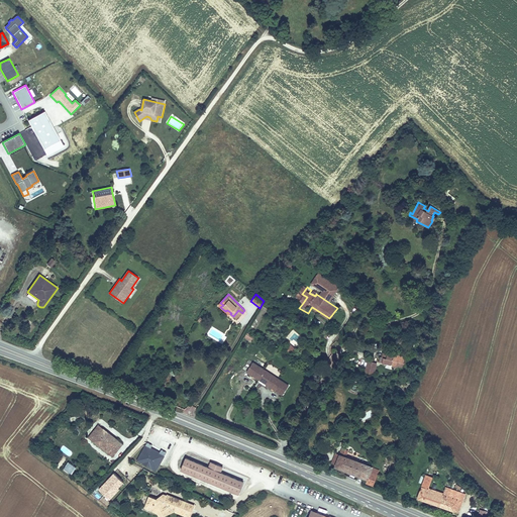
[(223,305),(220,303),(217,305),(228,315),(230,314),(231,313),(227,310),(225,311),(220,307),(223,305)]
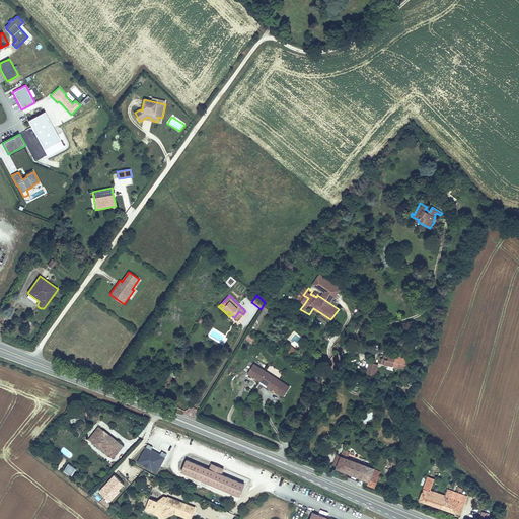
[(252,326),(257,329),(269,309),(264,307),(252,326)]
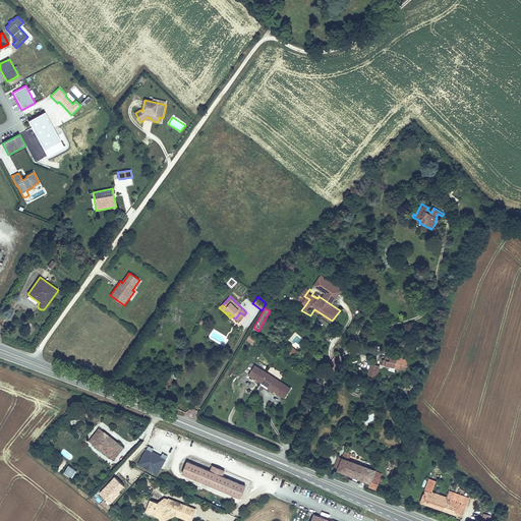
[(240,312),(235,319),(238,322),(244,315),(240,312)]
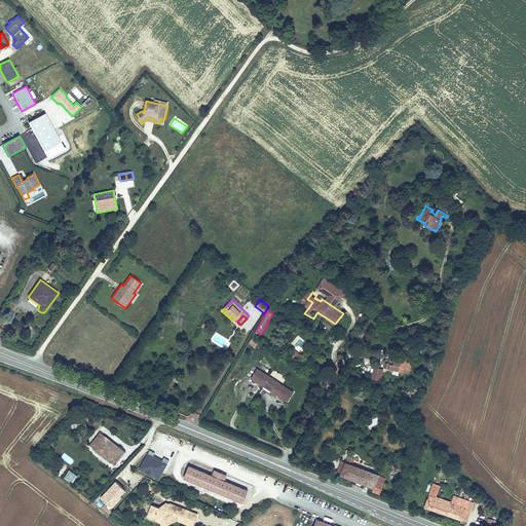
[(251,339),(248,345),(254,349),(258,342),(251,339)]
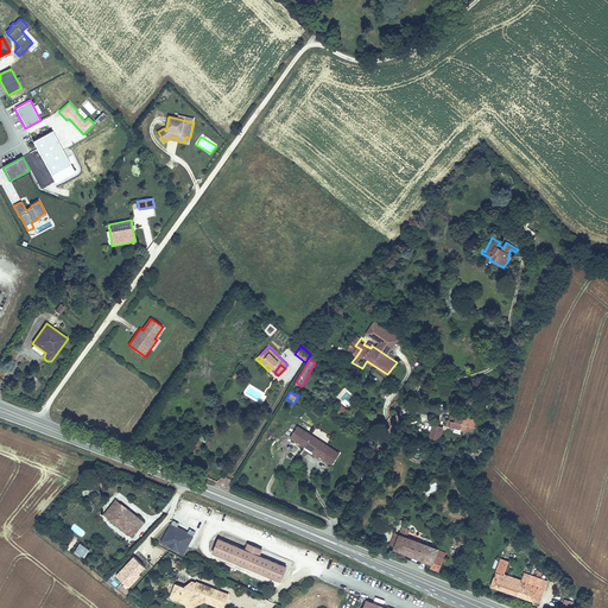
[(474,426),(476,418),(462,415),(461,418),(451,416),(450,420),(448,419),(447,419),(445,425),(453,428),(453,426),(461,428),(463,432),(467,430),(468,425),(474,426)]
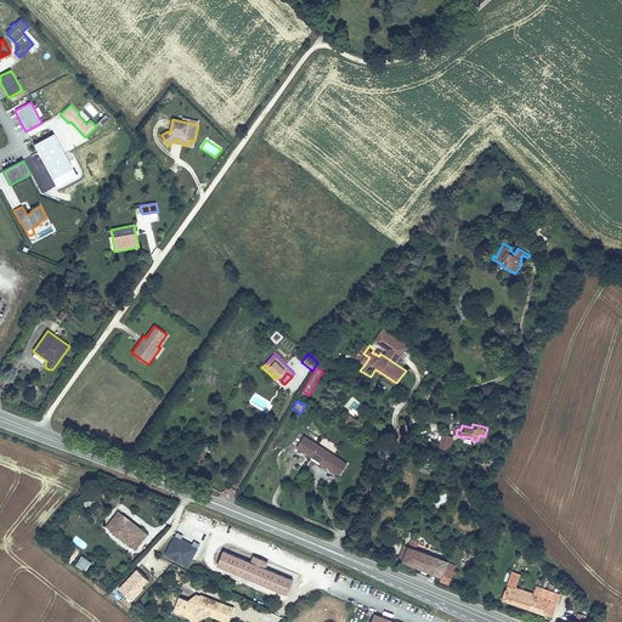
[(348,463),(305,435),(298,446),(340,474),(348,463)]
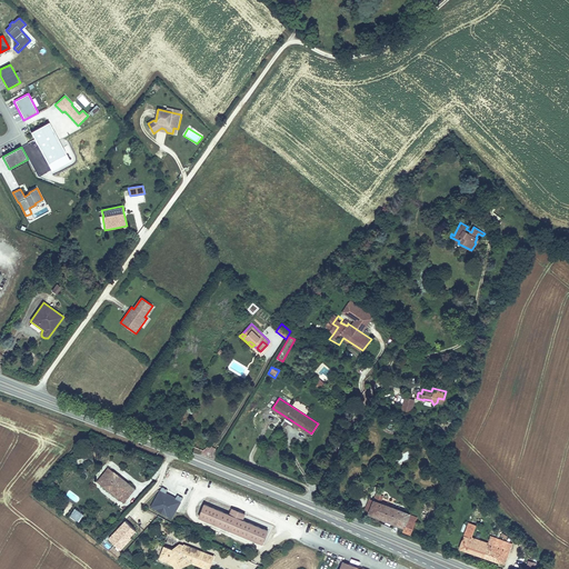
[(411,412),(413,400),(405,398),(401,410),(411,412)]
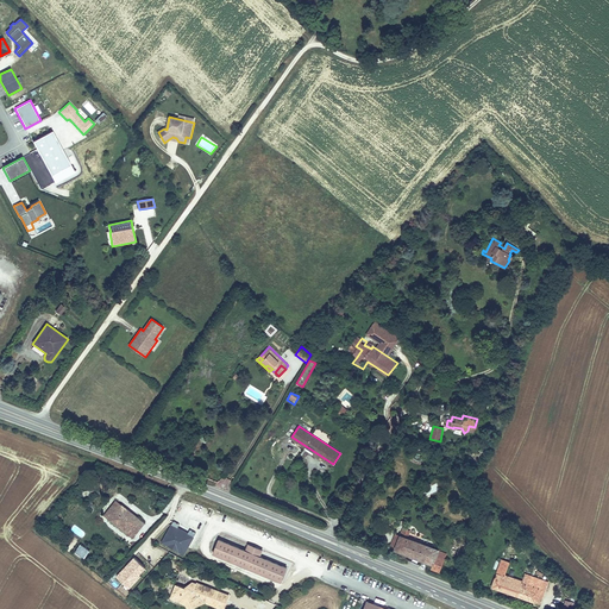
[(138,519),(117,501),(105,516),(125,533),(138,519)]
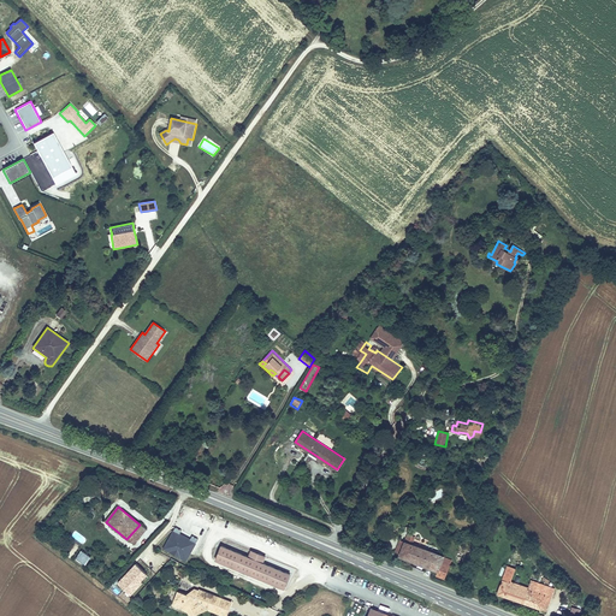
[(134,545),(147,531),(140,525),(126,539),(134,545)]
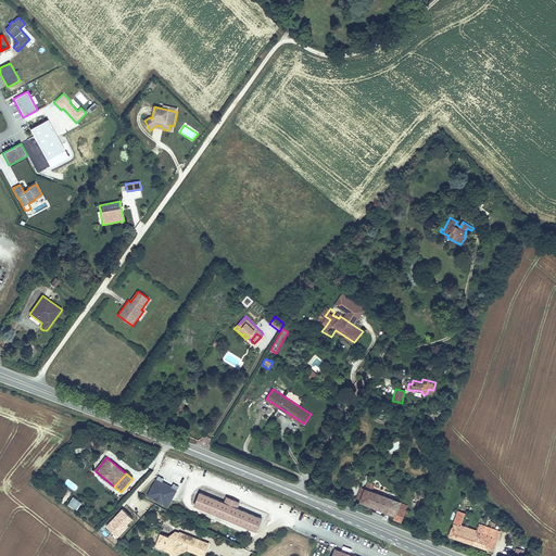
[(178,490),(179,487),(174,483),(172,487),(163,482),(164,479),(159,476),(156,479),(147,495),(168,507),(178,490)]
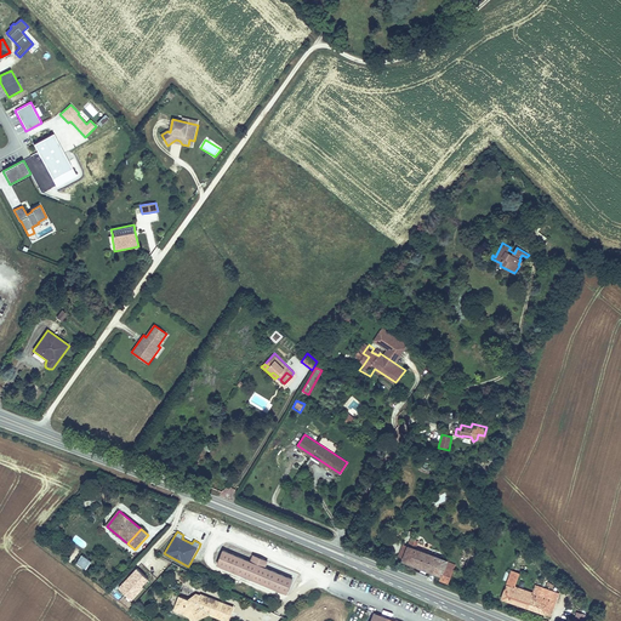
[(442,577),(440,581),(446,584),(451,573),(444,570),(446,562),(416,548),(420,541),(415,540),(416,536),(414,535),(409,545),(404,556),(403,559),(442,577)]
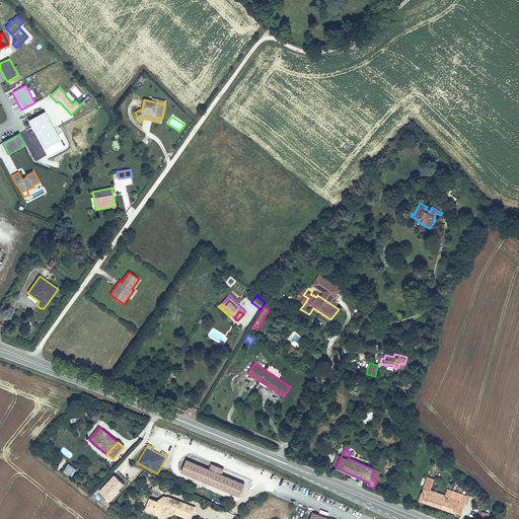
[(210,469),(187,460),(181,472),(239,496),(244,485),(222,474),(224,469),(212,464),(210,469)]
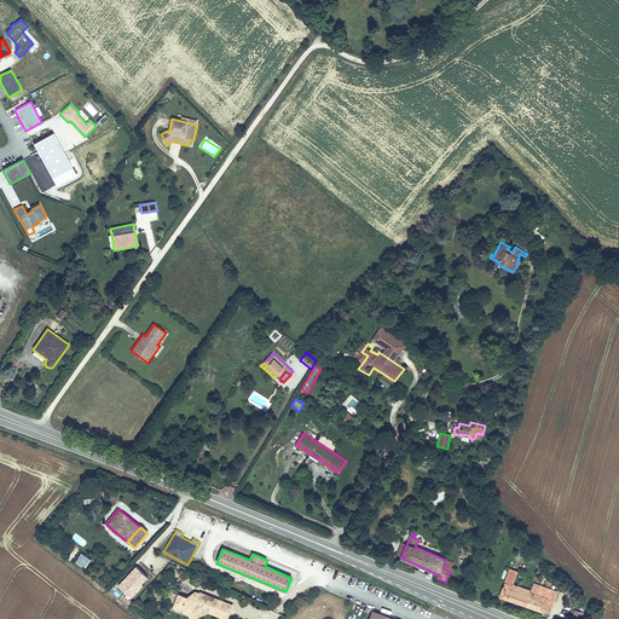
[(76,561),(86,568),(92,560),(82,553),(76,561)]
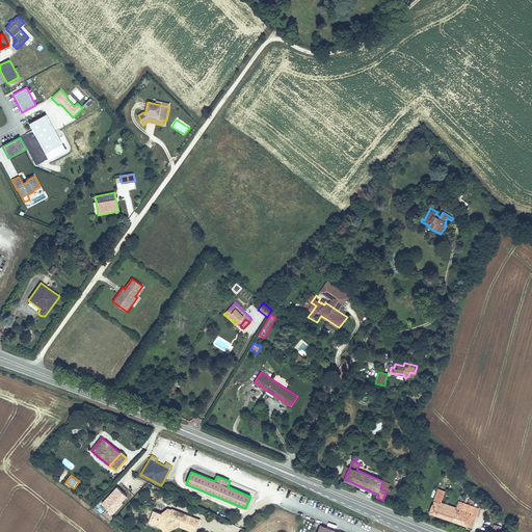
[(390,484),(382,481),(380,488),(387,490),(390,484)]
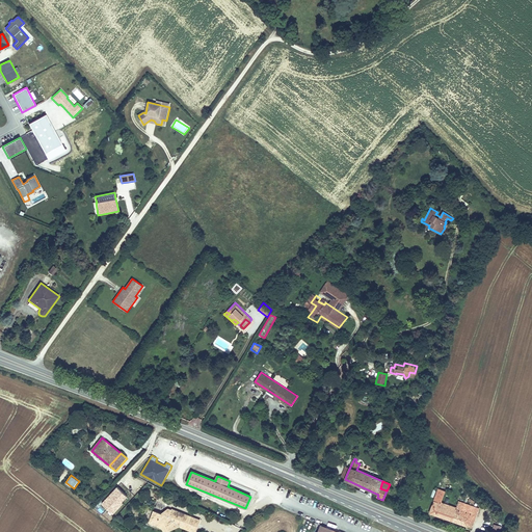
[(443,501),(445,494),(442,493),(441,496),(437,495),(434,501),(441,503),(442,501),(443,501)]
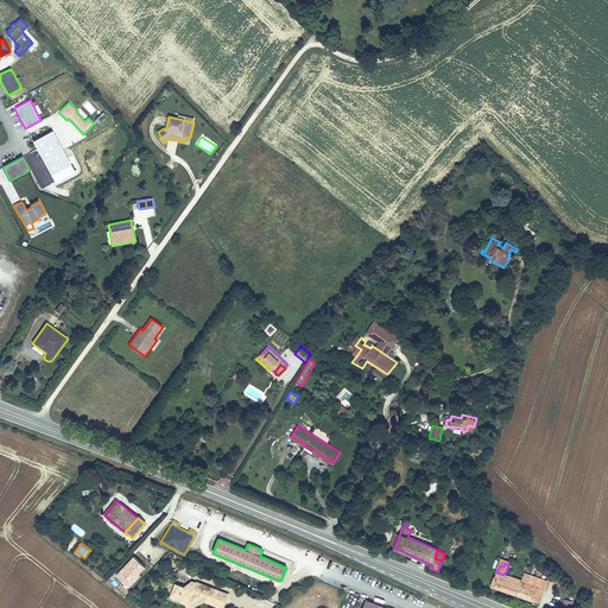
[(496,572),(492,588),(538,603),(544,587),(521,578),(506,572),(505,572),(504,575),(496,572)]
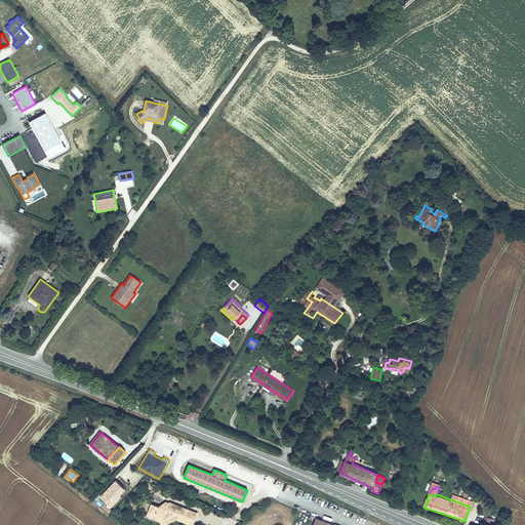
[(472,501),(452,494),(450,499),(470,507),(472,501)]
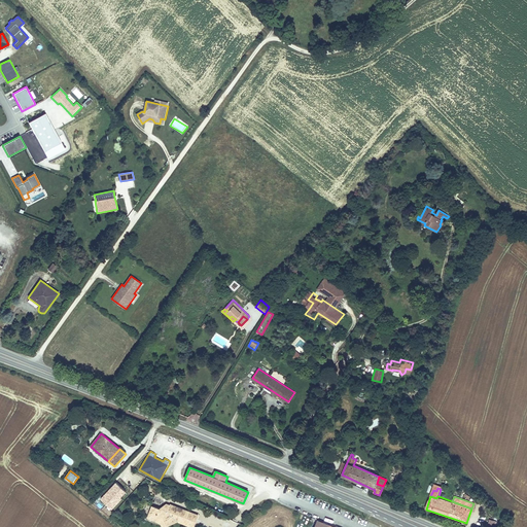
[(194,526),(199,515),(171,503),(170,505),(167,504),(159,508),(152,506),(147,519),(161,523),(170,519),(177,522),(189,526),(194,526)]
